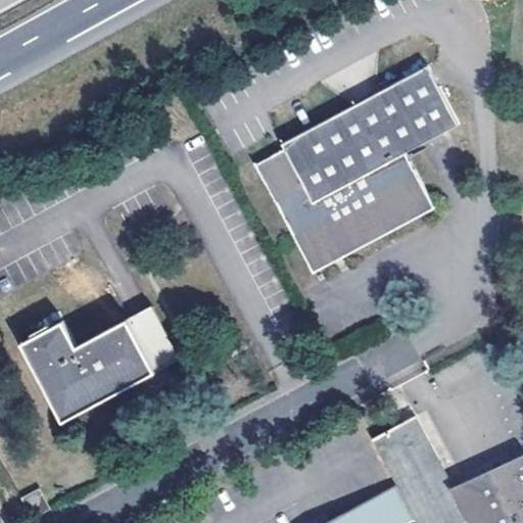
[(284,148),(255,163),(314,273),(435,206),(407,152),(461,124),(429,64),(282,143),(284,148)]
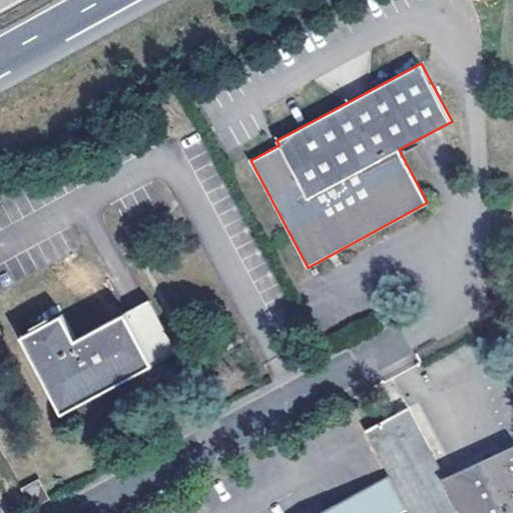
[(176,352),(148,300),(75,339),(62,315),(38,328),(22,337),(63,412),(142,370),(176,352)]
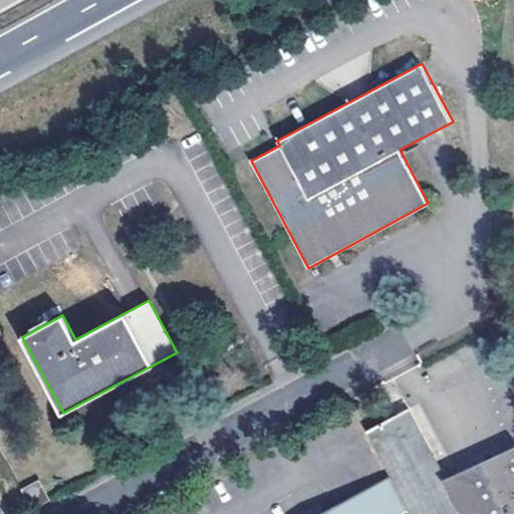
[(38,328),(34,322),(18,330),(22,337),(38,328)]
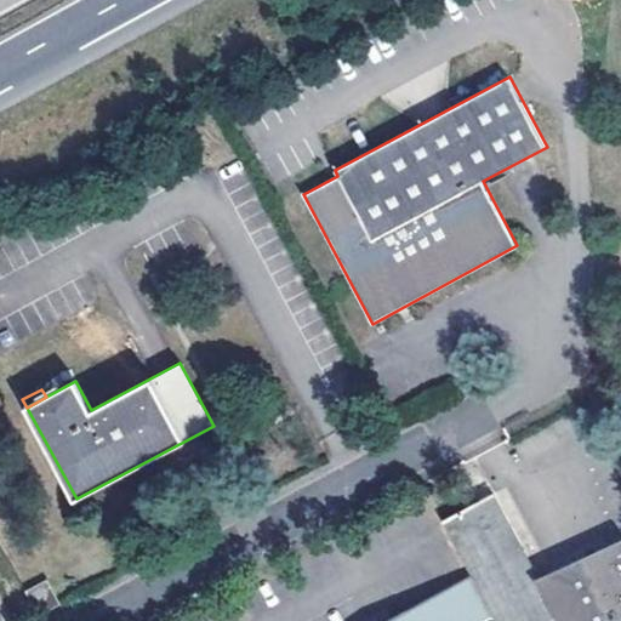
[(443,520),(472,575),(493,614),(496,620),(557,620),(490,495),(443,520)]
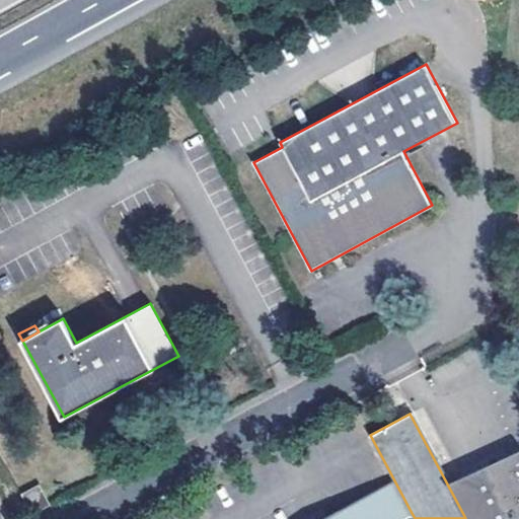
[(518,518),(518,450),(484,467),(507,518),(518,518)]
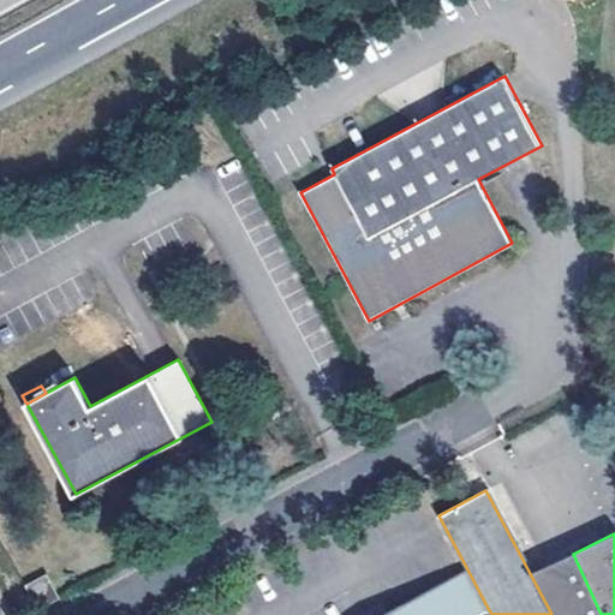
[(475,614),(488,608),(467,569),(382,614),(475,614)]
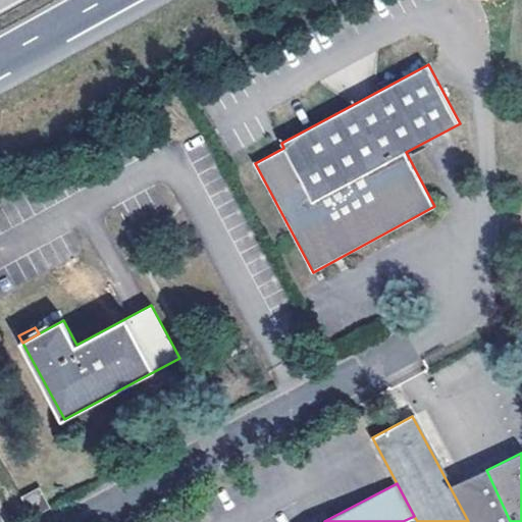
[(51,507),(40,487),(22,497),(33,516),(51,507)]
